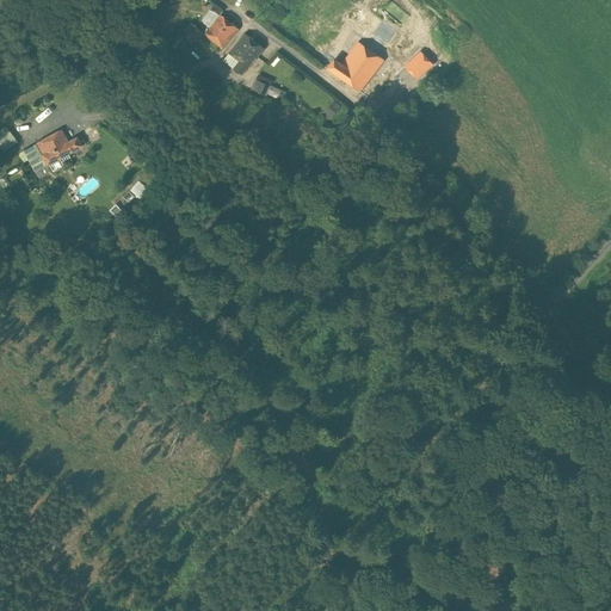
[(375,10),(369,17),(381,25),(387,18),(375,10)]
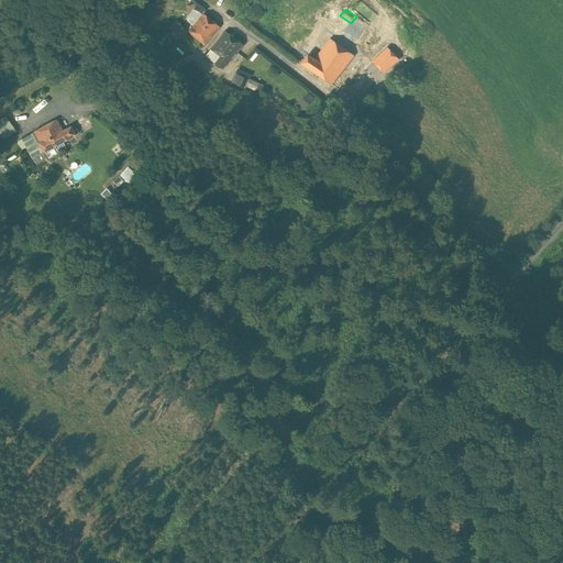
[(219,28),(202,13),(188,33),(205,46),(219,28)]
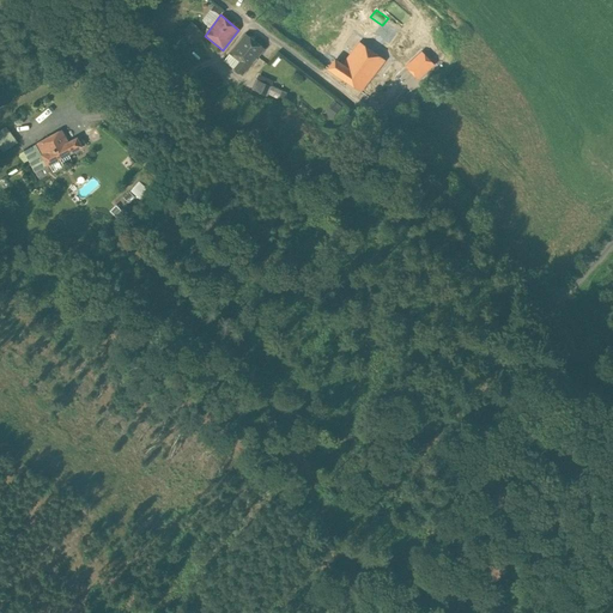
[(382,25),(370,17),(364,24),(376,34),(382,25)]
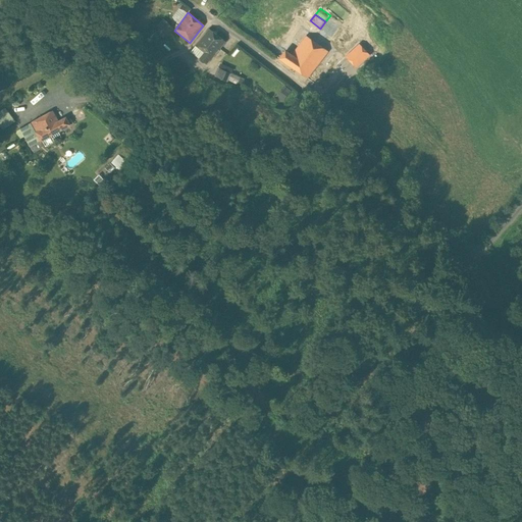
[(314,27),(308,35),(312,38),(318,31),(314,27)]
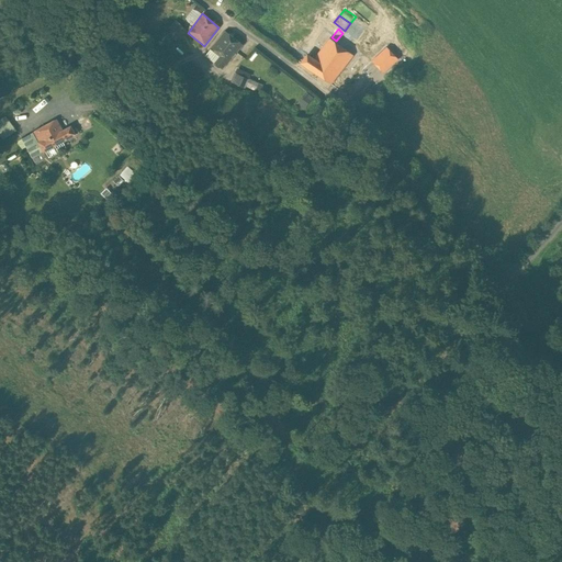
[(243,45),(225,32),(210,51),(218,57),(226,64),(227,64),(243,45)]
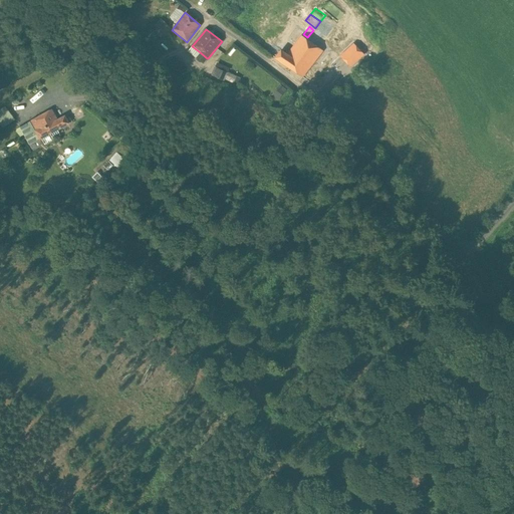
[(301,36),(287,55),(300,64),(310,52),(317,58),(322,51),(314,46),(301,36)]
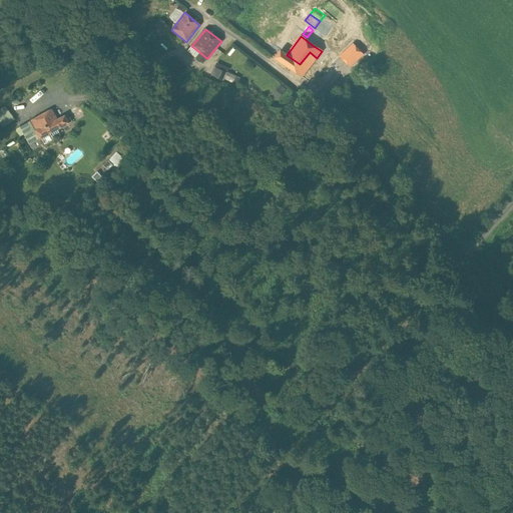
[(325,47),(318,41),(314,46),(322,51),(325,47)]
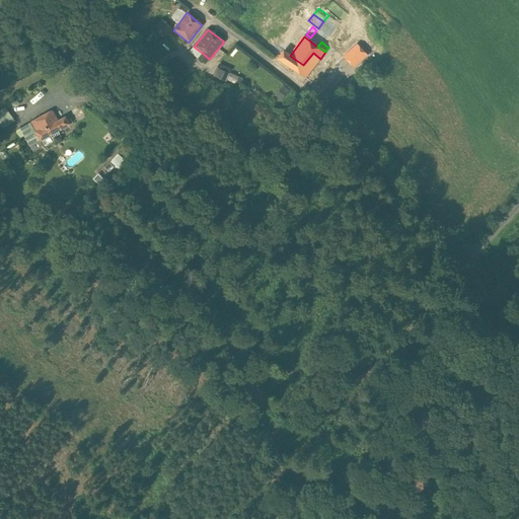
[(359,45),(345,56),(354,67),(368,55),(359,45)]
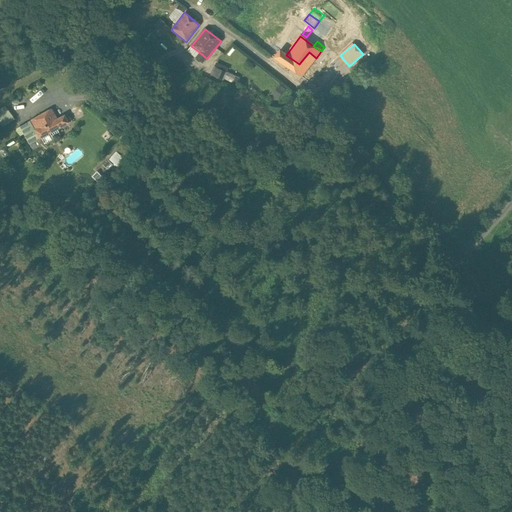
[(309,52),(299,64),(286,55),(280,51),(274,58),(301,78),(316,58),(309,52)]
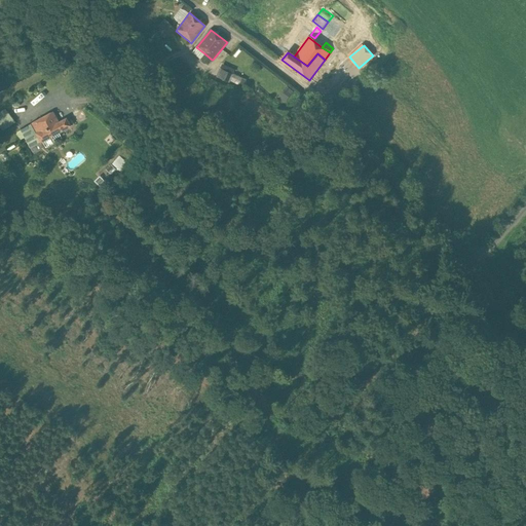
[(212,60),(204,53),(200,59),(208,65),(212,60)]
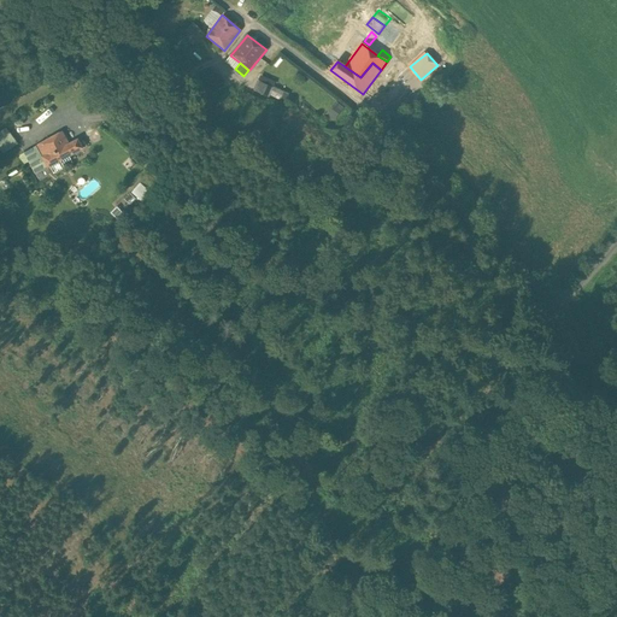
[(224,83),(209,71),(201,76),(217,88),(224,83)]
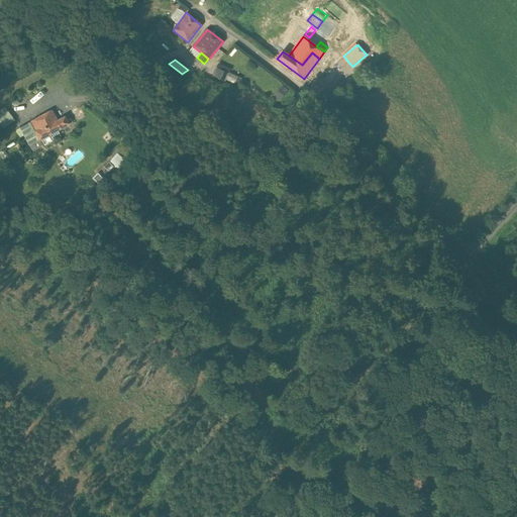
[(231,69),(217,63),(212,76),(234,85),(237,77),(229,74),(231,69)]
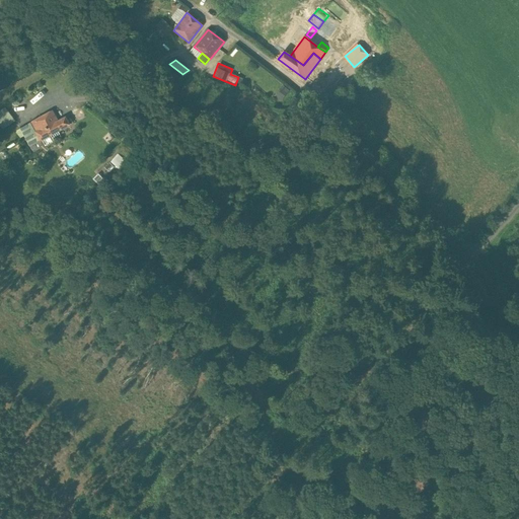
[(6,107),(0,109),(0,128),(0,130),(14,122),(6,107)]
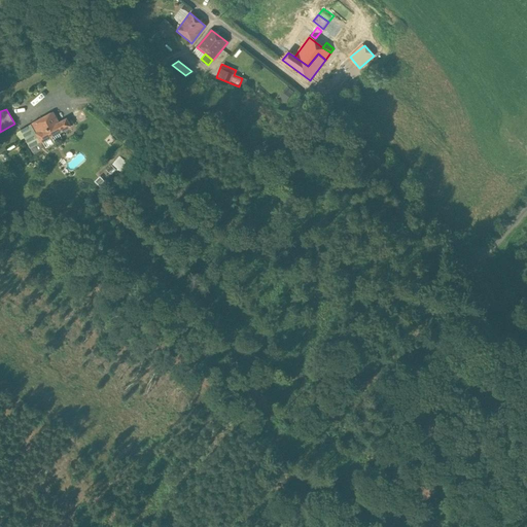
[(59,125),(53,113),(31,126),(40,143),(70,128),(66,120),(59,125)]
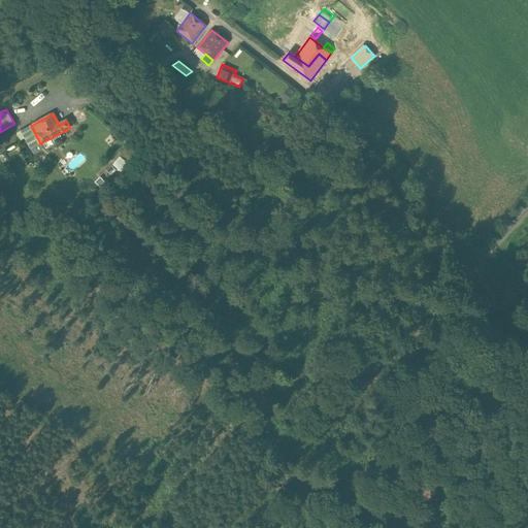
[(113,166),(124,173),(130,164),(120,157),(113,166)]
